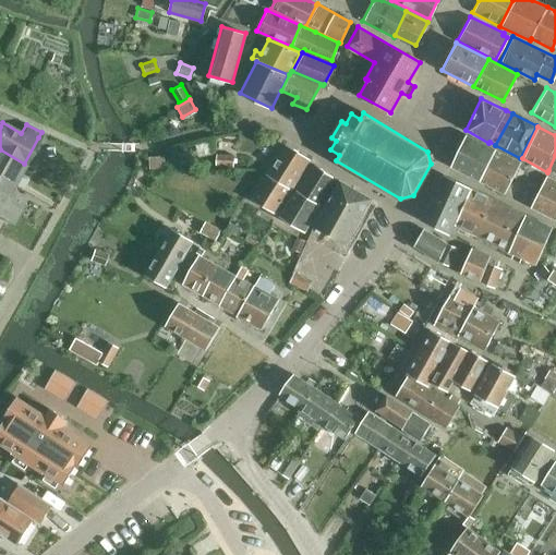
[(479,180),(495,149),(464,134),(449,166),(479,180)]
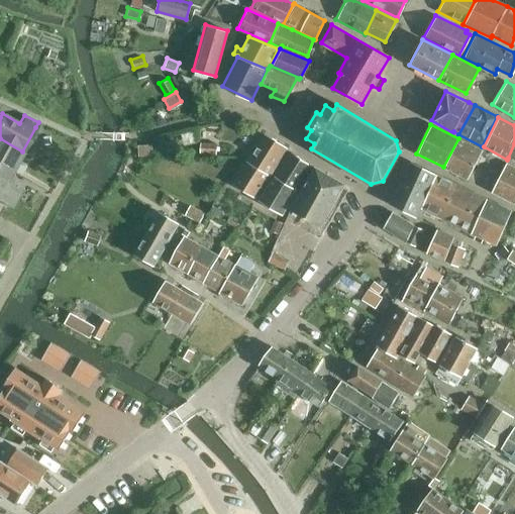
[(245,161),(269,175),(286,147),(263,133),(245,161)]
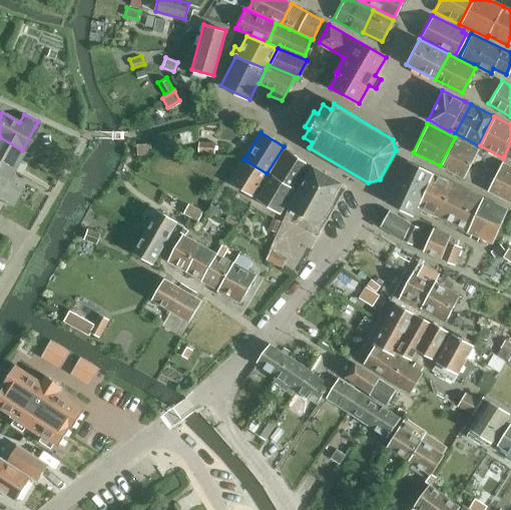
[(0,162),(11,169),(22,150),(0,137),(0,162)]
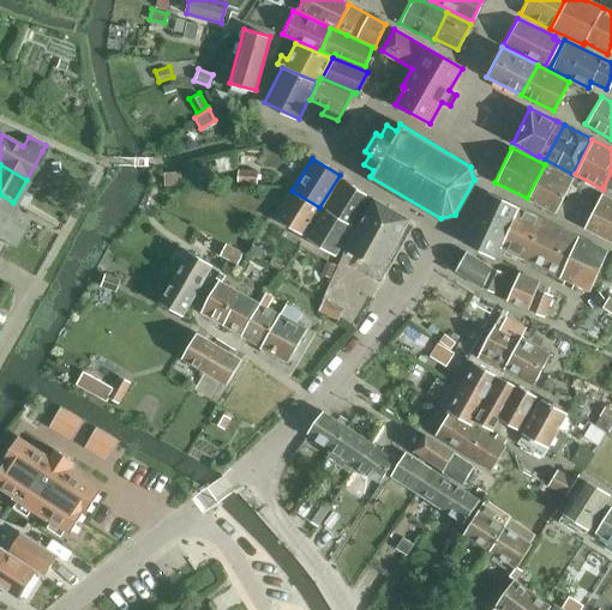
[(545,164),(527,198),(553,212),(571,177),(545,164)]
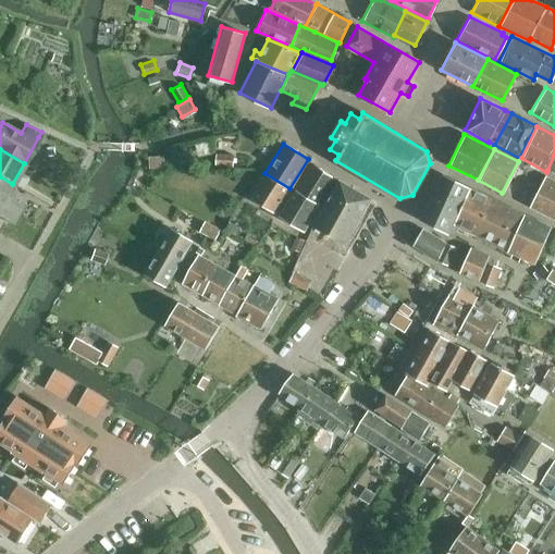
[(231,165),(232,154),(216,154),(214,164),(231,165)]
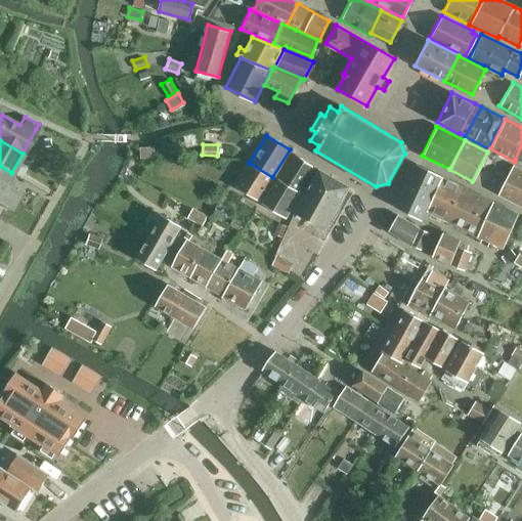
[(138,146),(139,158),(155,157),(154,145),(138,146)]
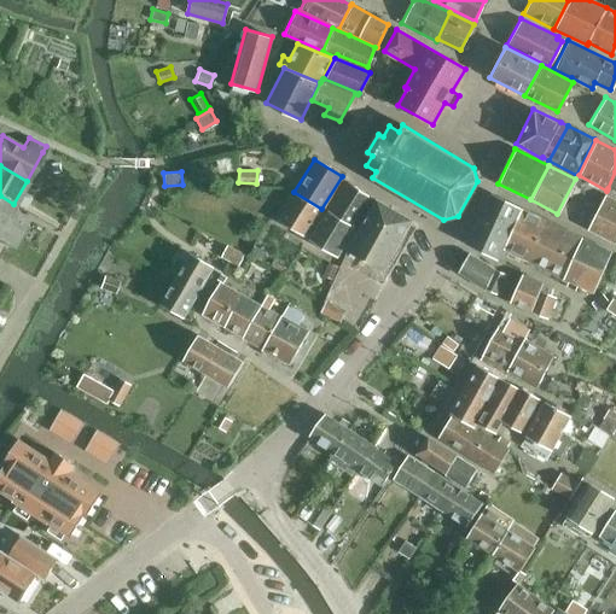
[(348,181),(327,210),(353,226),(371,197),(348,181)]
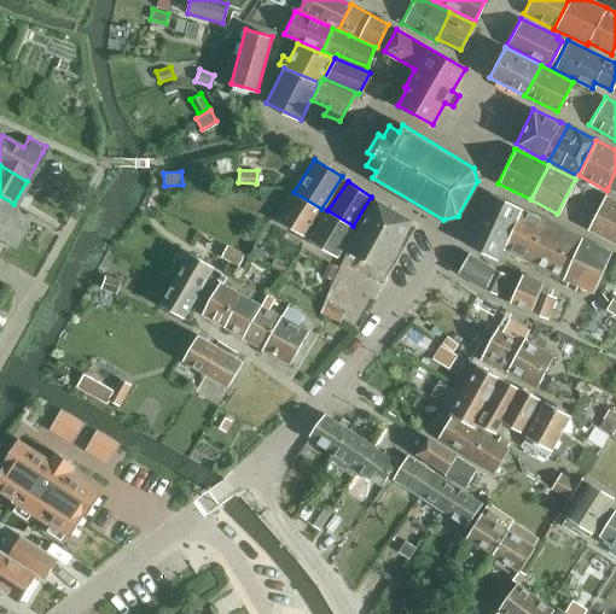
[(304,237),(321,209),(294,192),(277,220),(304,237)]
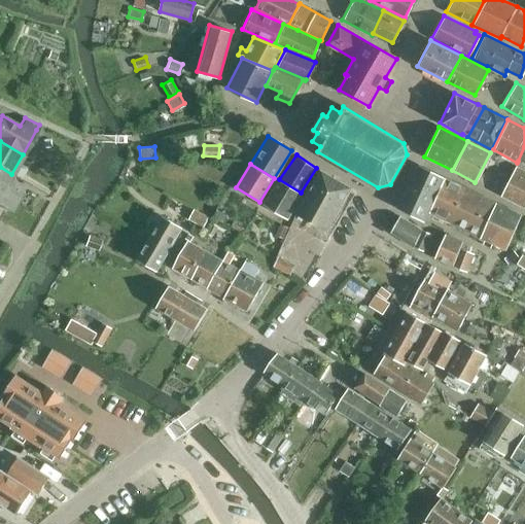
[(428,212),(444,177),(418,165),(397,208),(414,216),(415,214),(420,216),(423,210),(428,212)]
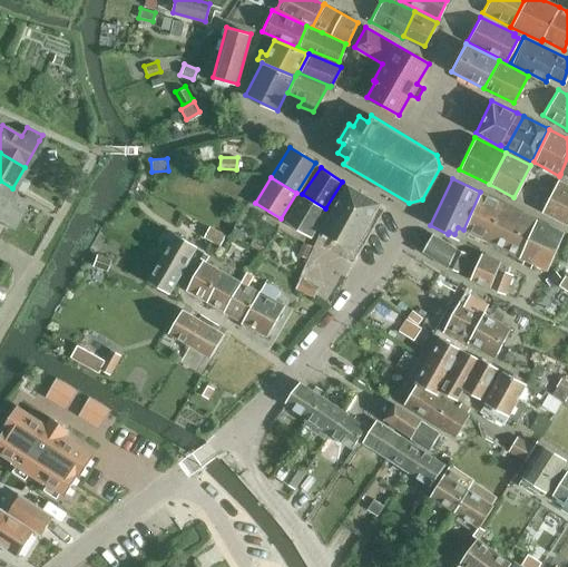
[(567,184),(557,179),(549,195),(541,211),(567,224),(567,222),(567,184)]
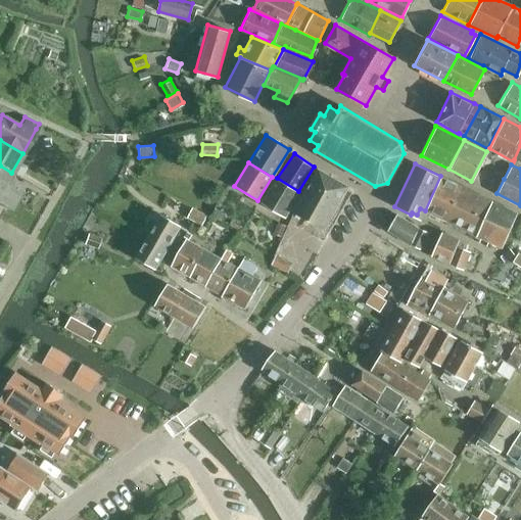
[(11,173),(0,166),(0,191),(15,200),(20,192),(5,184),(11,173)]
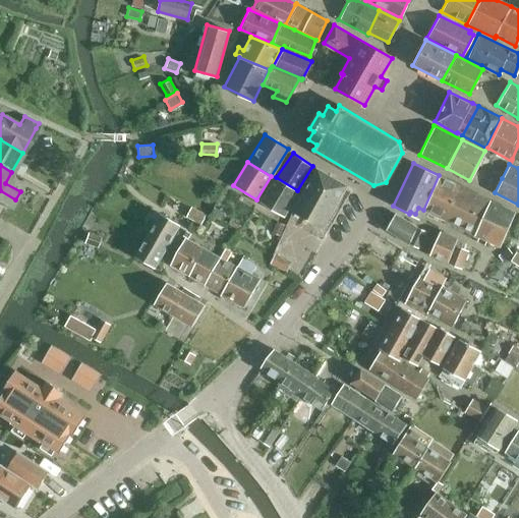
[(322,228),(345,187),(346,185),(316,168),(292,211),(322,228)]
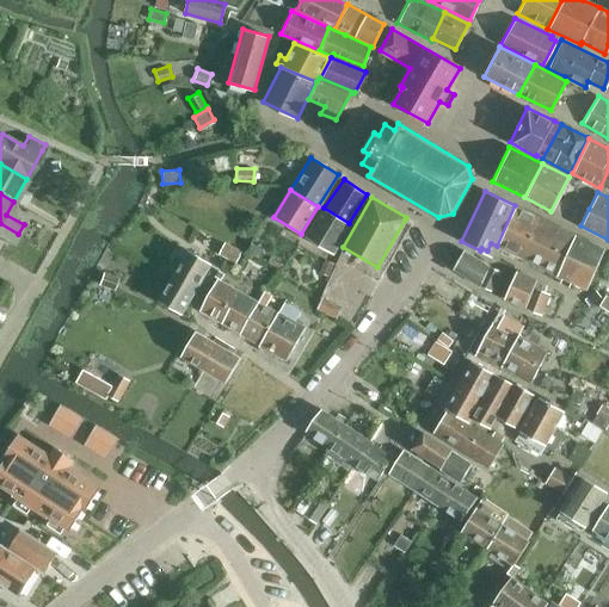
[(515,205),(497,246),(521,258),(537,217),(515,205)]
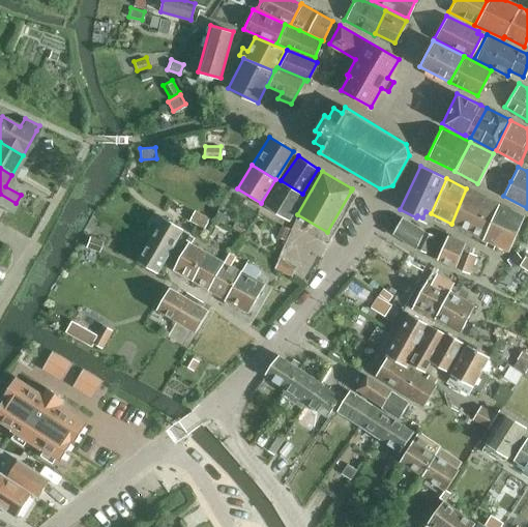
[(302,194),(281,180),(264,204),(289,220),(302,194)]
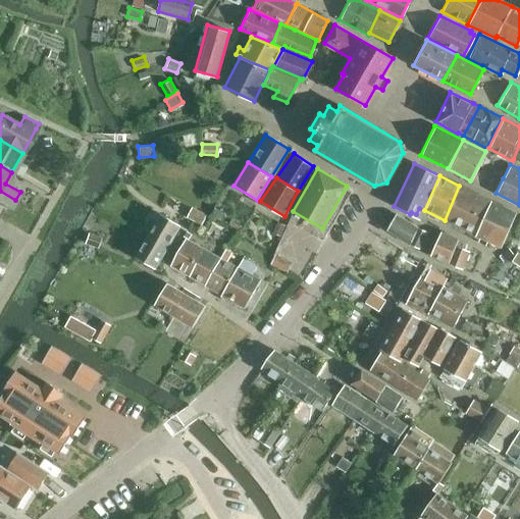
[(459,186),(445,220),(475,235),(489,200),(459,186)]
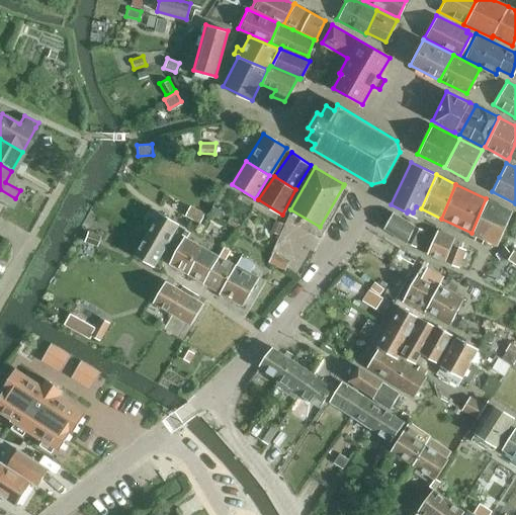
[(15,198),(0,189),(0,201),(10,207),(15,198)]
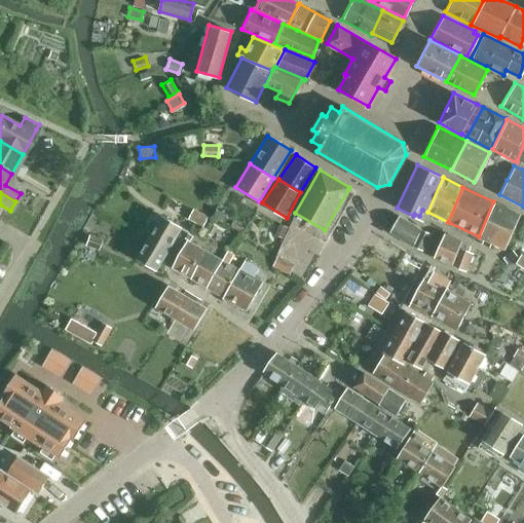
[(520,214),(493,201),(479,236),(482,238),(481,243),(489,247),(490,243),(503,250),(520,214)]
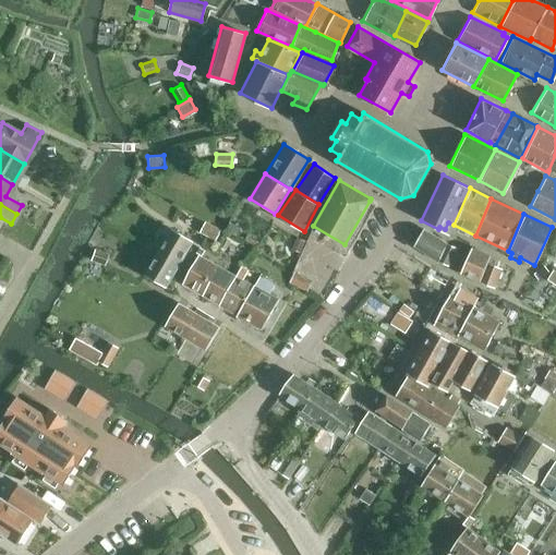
[(218,229),(205,222),(200,232),(214,239),(218,229)]
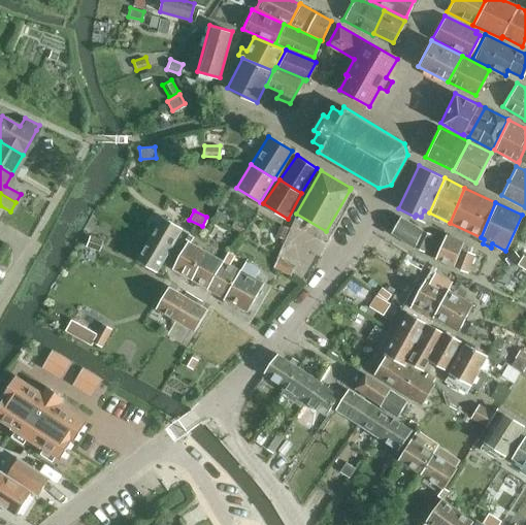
[(149,237),(169,250),(182,228),(161,216),(149,237)]
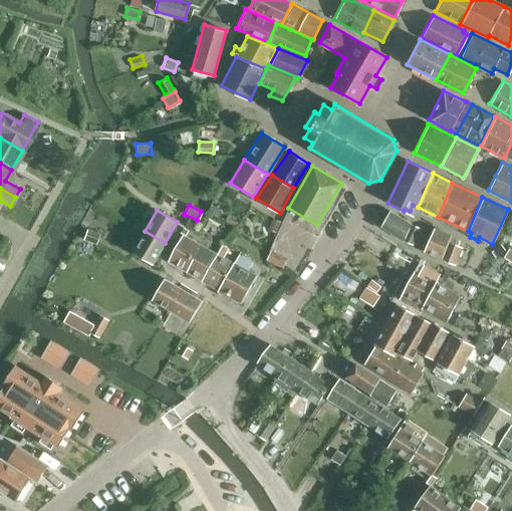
[(403,240),(411,223),(390,210),(379,226),(403,240)]
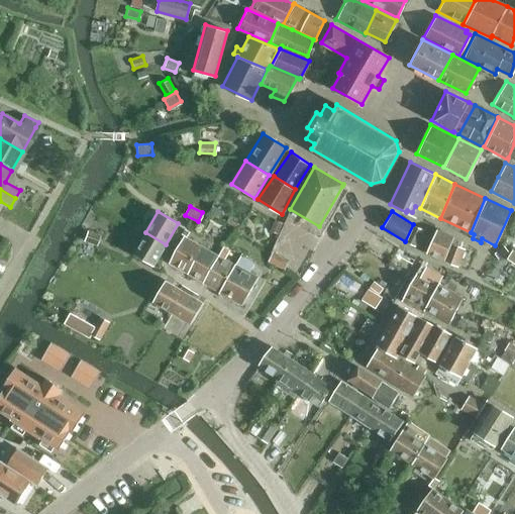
[(277,233),(282,222),(274,219),(269,229),(277,233)]
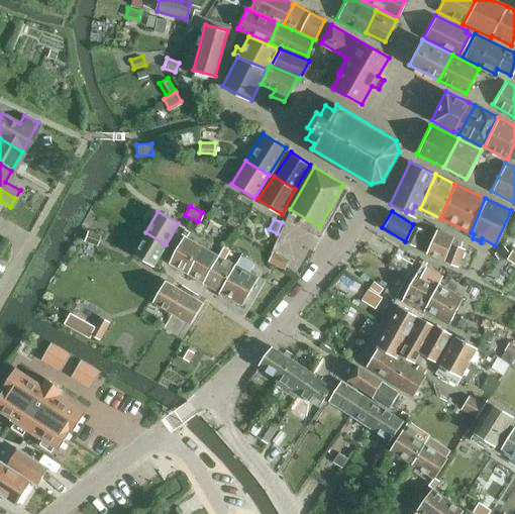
[(421,228),(413,224),(405,241),(414,245),(421,228)]
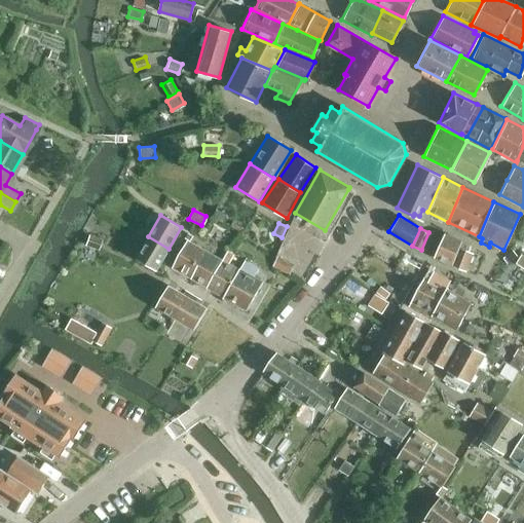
[(97,250),(101,238),(87,233),(83,245),(97,250)]
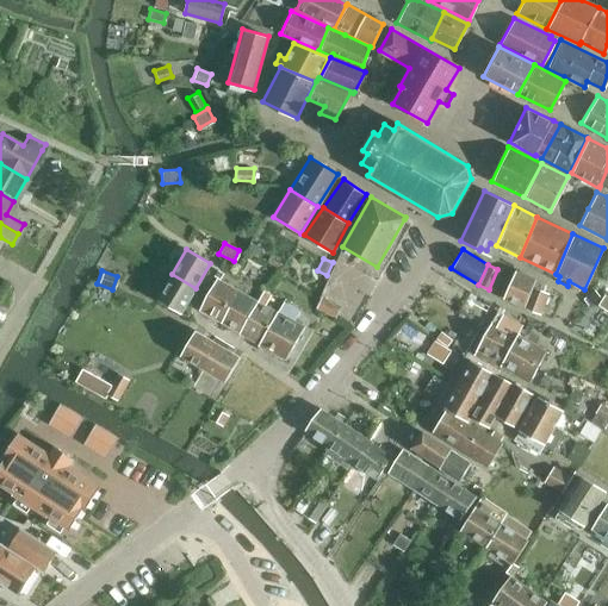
[(539,313),(547,294),(532,287),(535,280),(514,272),(503,298),(539,313)]
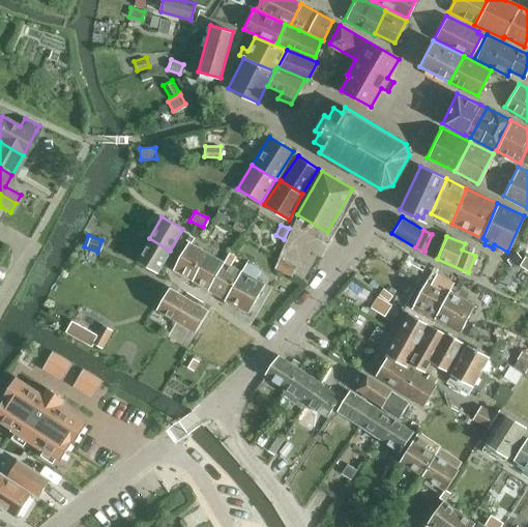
[(157,272),(170,251),(149,238),(136,260),(157,272)]
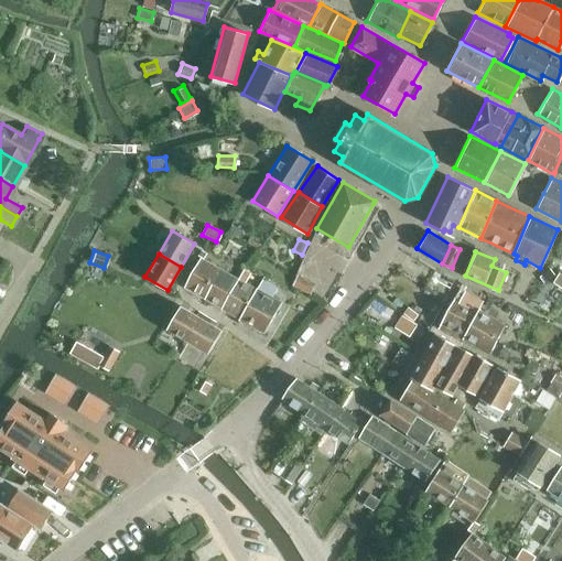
[(201,257),(184,287),(220,306),(237,277),(201,257)]
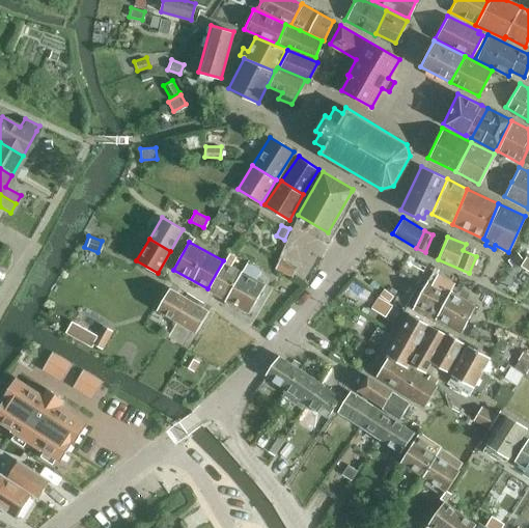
[(224,299),(240,270),(230,265),(235,255),(228,252),(223,261),(223,260),(207,288),(206,289),(224,299)]
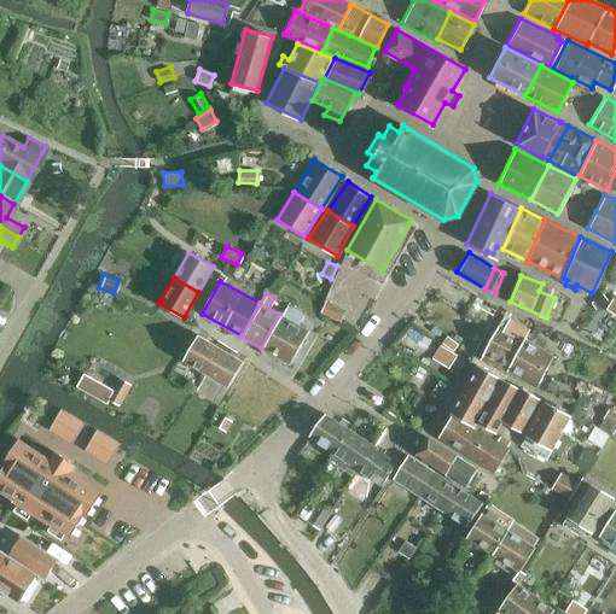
[(340,321),(346,310),(325,299),(319,310),(340,321)]
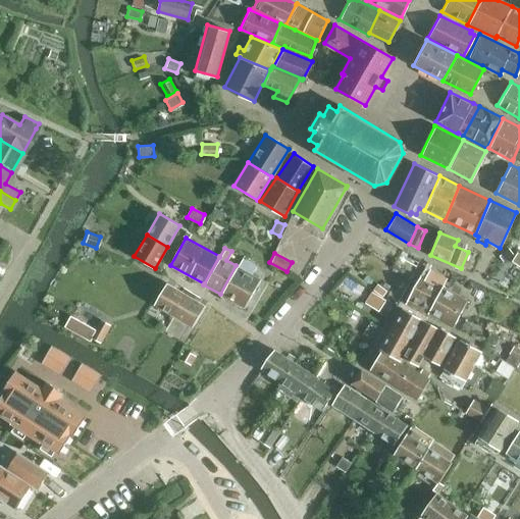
[(237,265),(236,265),(220,294),(244,306),(260,278),(252,273),(256,265),(242,257),(237,265)]
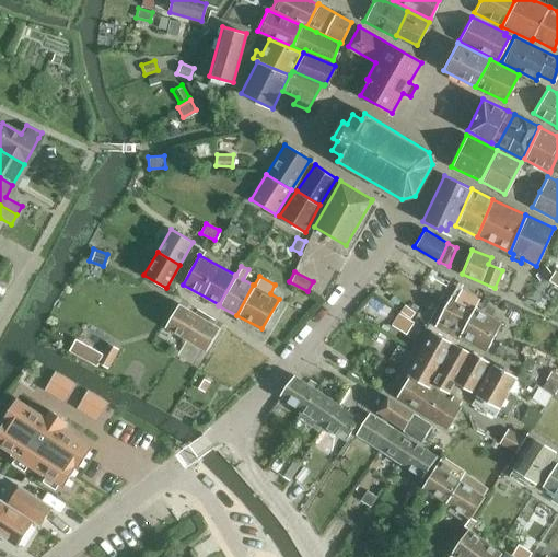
[(457,338),(458,336),(475,306),(477,302),(462,293),(458,301),(451,297),(434,325),(457,338)]
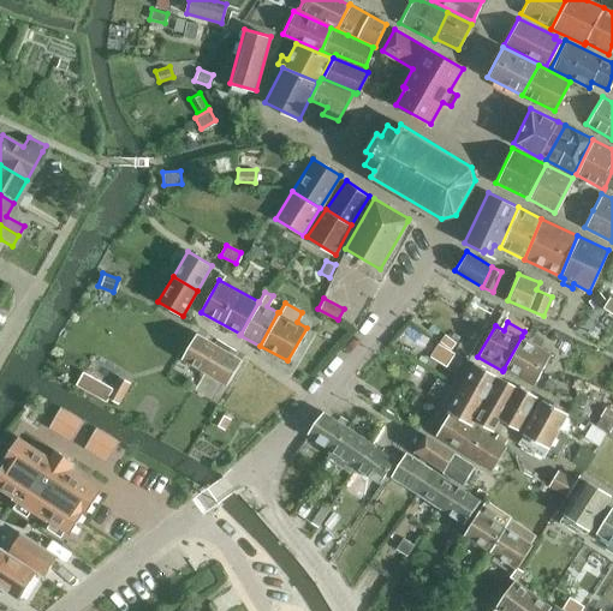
[(204,371),(219,346),(197,333),(182,358),(204,371)]
